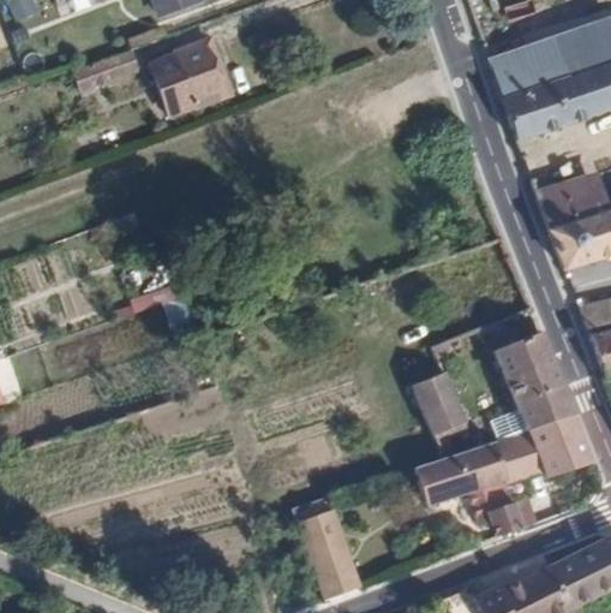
[(13,0),(9,3),(17,22),(39,11),(33,0),(13,0)]
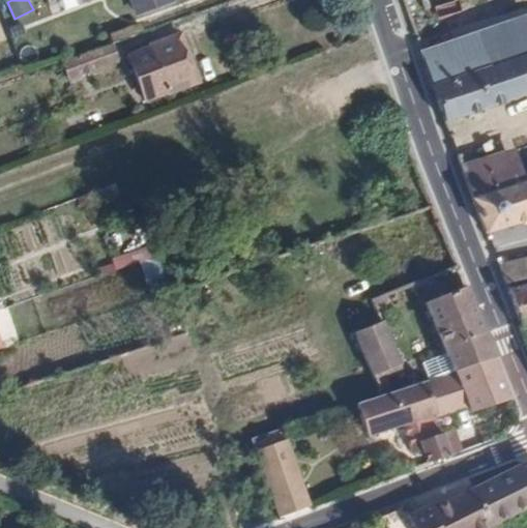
[(135,0),(139,12),(173,1),(172,0),(135,0)]
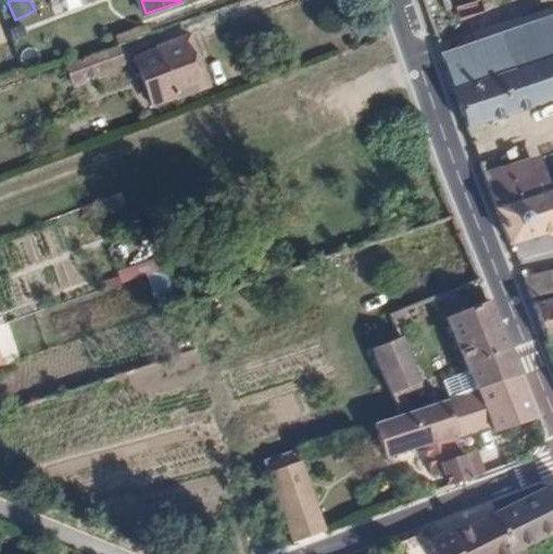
[(552,20),(444,57),(456,90),(552,58),(552,20)]
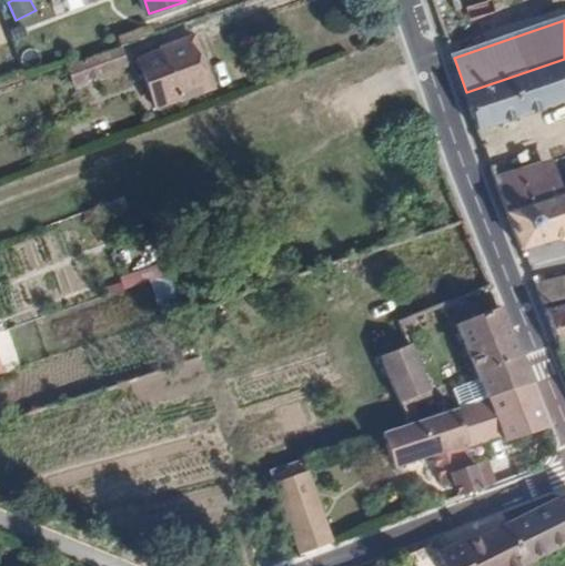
[(208,89),(190,38),(141,58),(157,99),(180,91),(183,98),(208,89)]
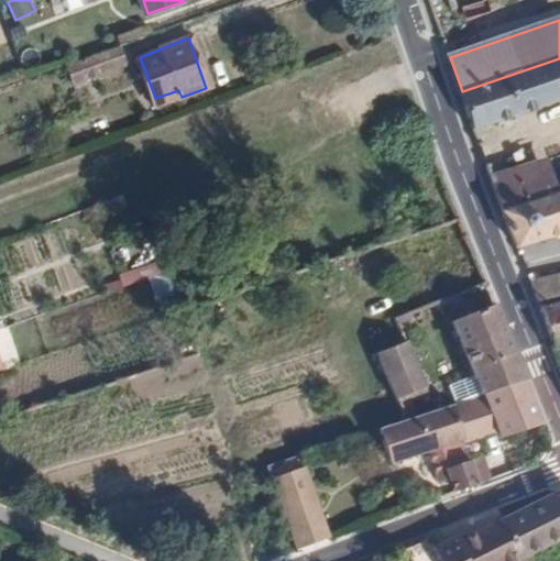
[(128,63),(121,44),(68,63),(76,81),(128,63)]
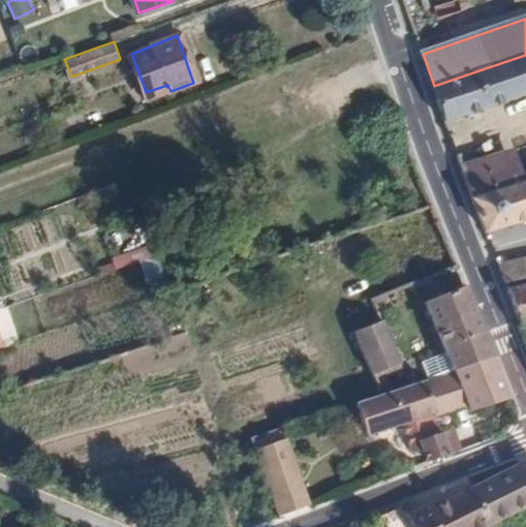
[(525,55),(434,86),(445,121),(525,93),(525,55)]
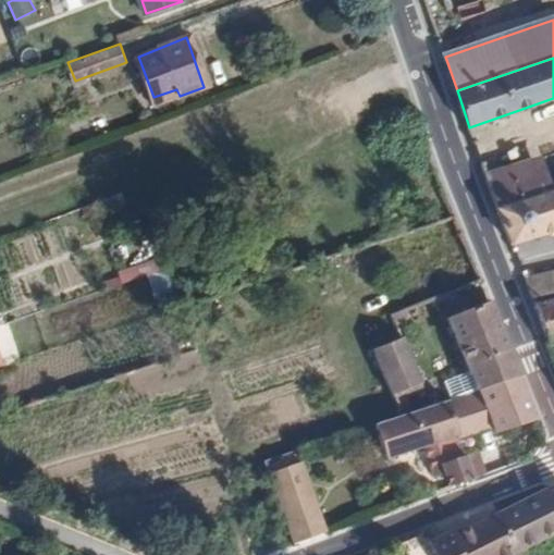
[(512,169),(524,201),(552,192),(541,160),(512,169)]
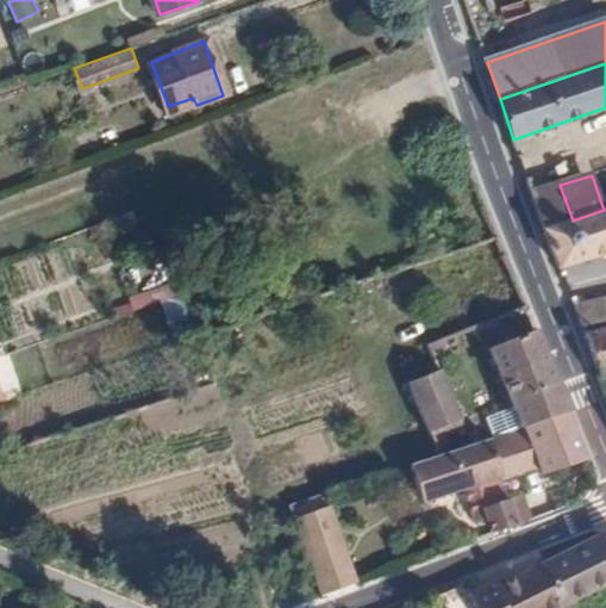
[(545,229),(545,230),(573,221),(560,185),(532,194),(545,229)]
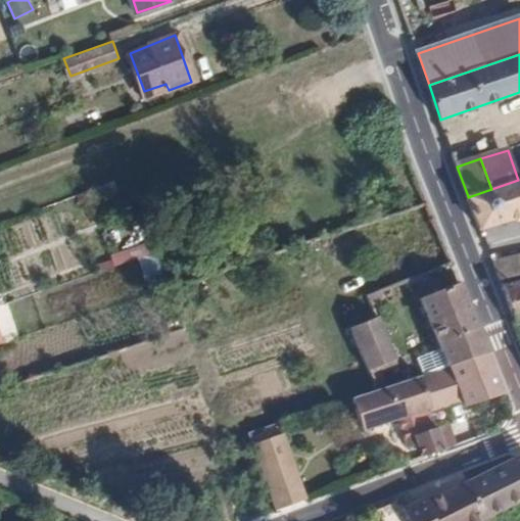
[(519,180),(518,180),(491,189),(468,197),(481,229),(519,216),(519,180)]
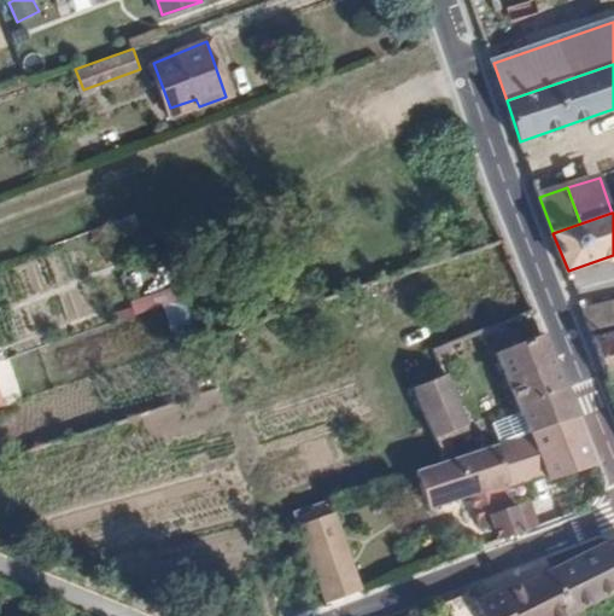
[(613,303),(584,311),(592,331),(613,325),(613,303)]
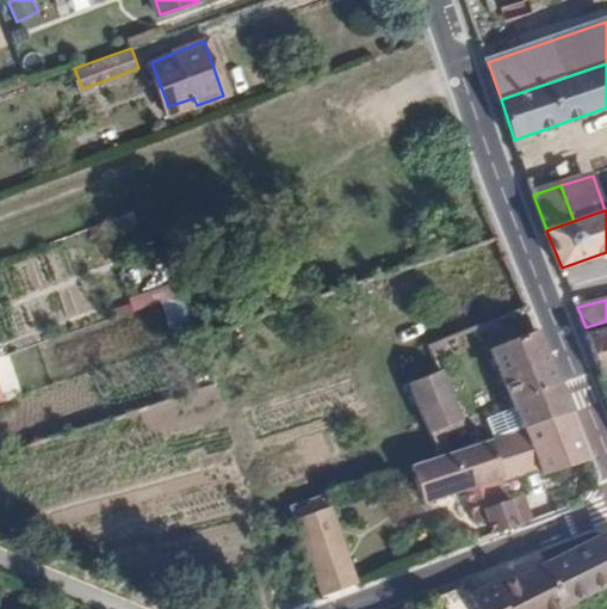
[(602,375),(602,376),(606,375),(606,321),(586,327),(587,328),(602,375)]
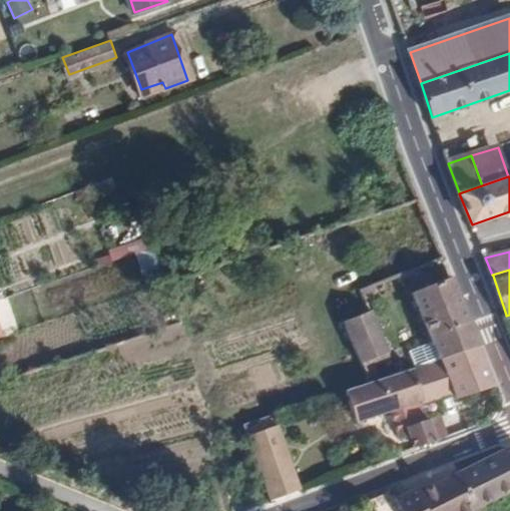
[(442,358),(479,346),(452,276),(415,293),(442,358)]
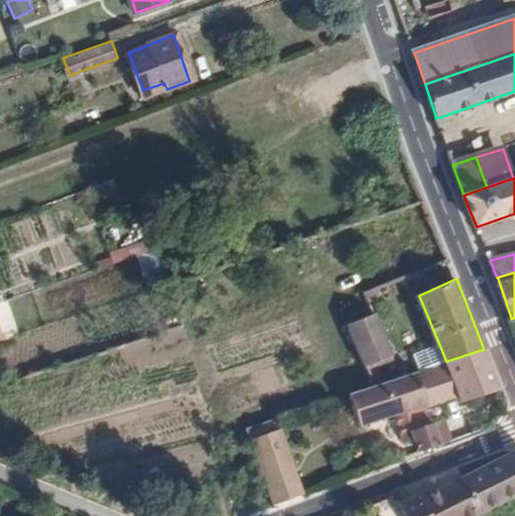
[(0,331),(16,327),(9,298),(0,301),(0,331)]
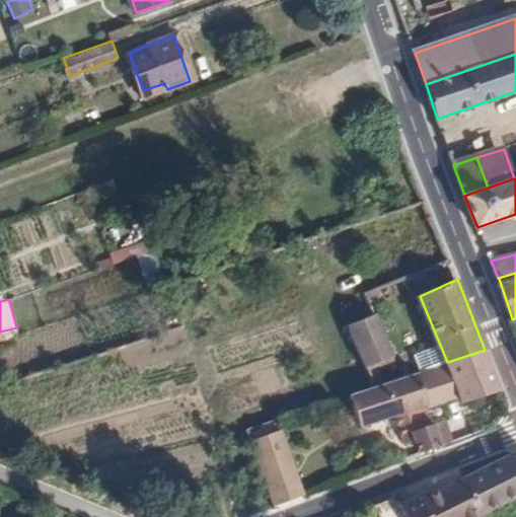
[(377,314),(374,316),(350,325),(367,368),(393,357),(377,314)]
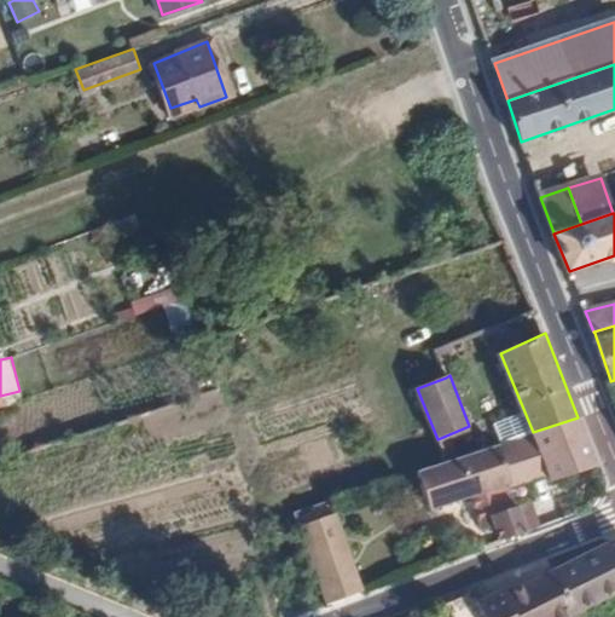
[(552,480),(597,465),(578,417),(533,432),(533,434),(549,472),(552,480)]
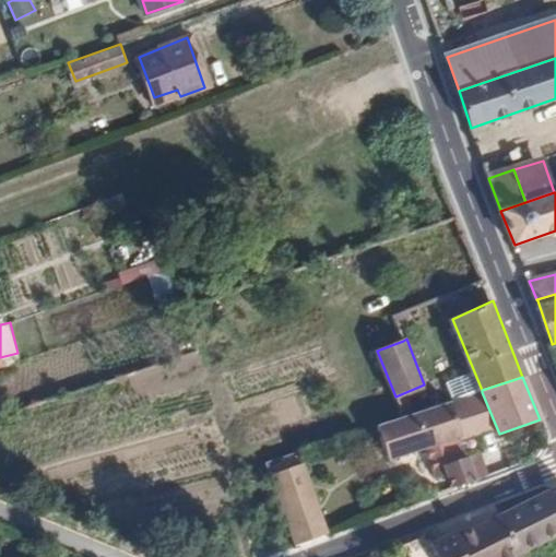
[(449,403),(461,439),(496,426),(482,392),(449,403)]
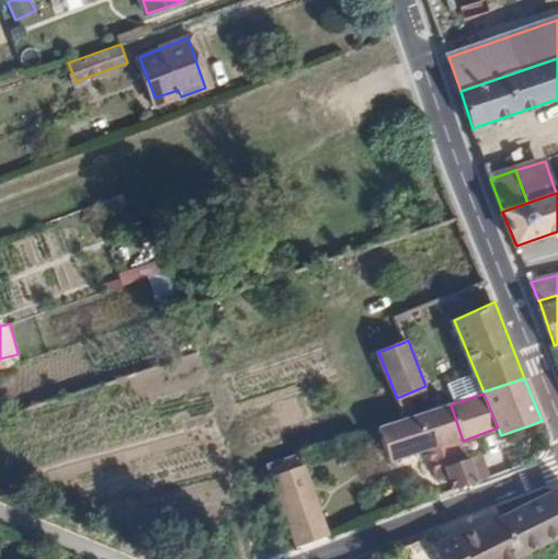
[(406,420),(378,429),(389,463),(429,449),(440,480),(450,477),(454,491),(478,482),(463,441),(451,405),(406,420)]
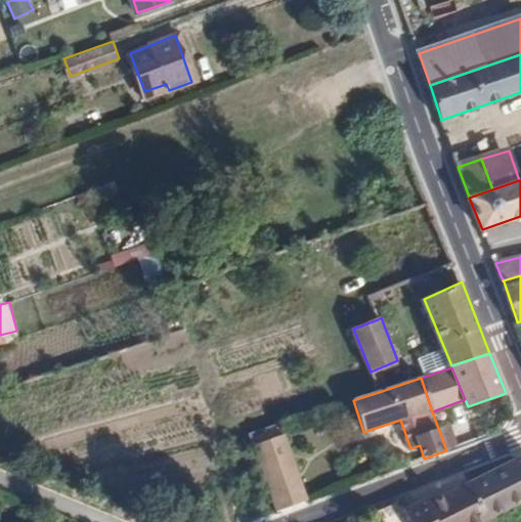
[(255,445),(277,511),(278,513),(309,502),(286,436),(255,445)]
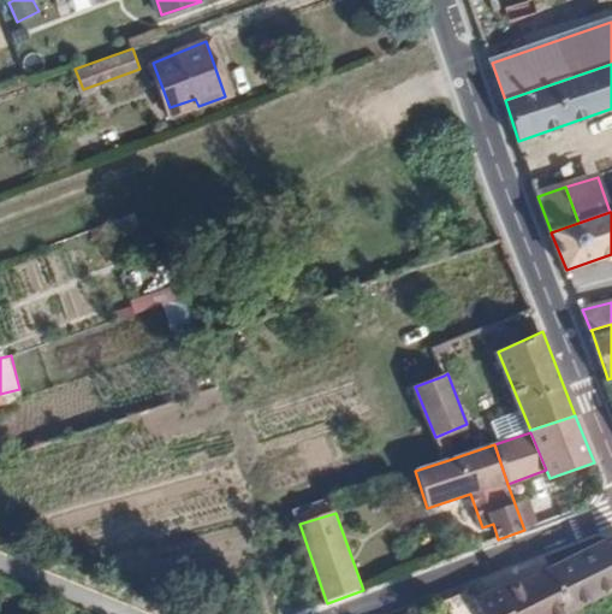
[(572,610),(611,591),(611,537),(552,567),(572,610)]
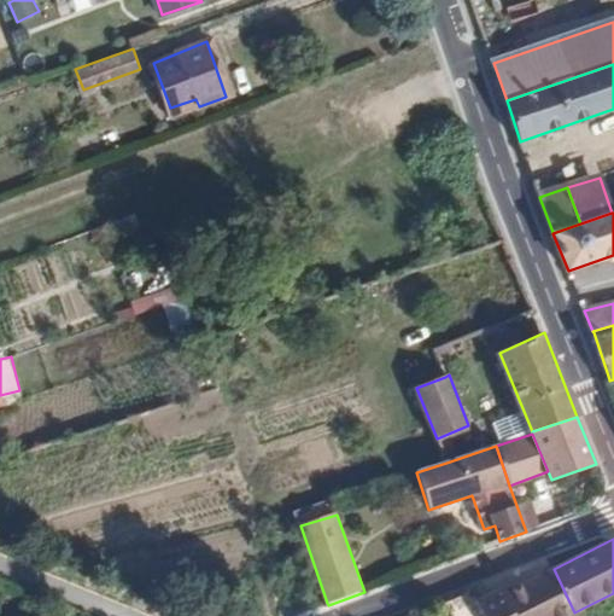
[(454,615),(568,615),(574,612),(554,569),(503,594),(498,590),(478,599),(473,590),(446,600),(454,615)]
